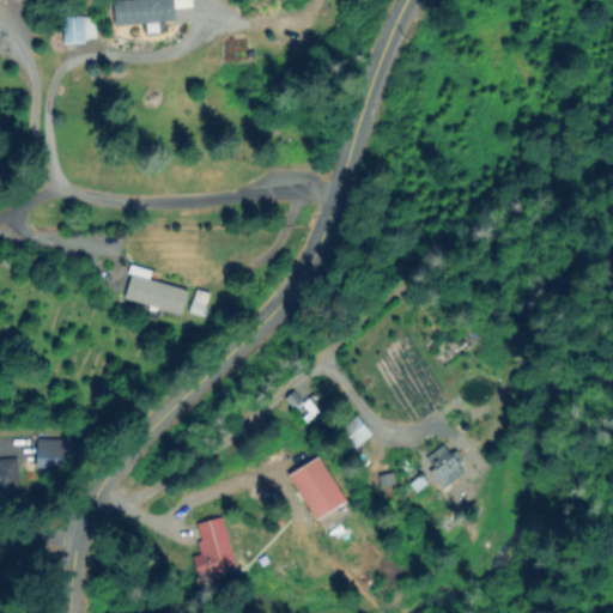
[(159,19),(159,30),(149,31),(149,20),(117,23),(116,0),(175,0),(176,18),(159,19)]
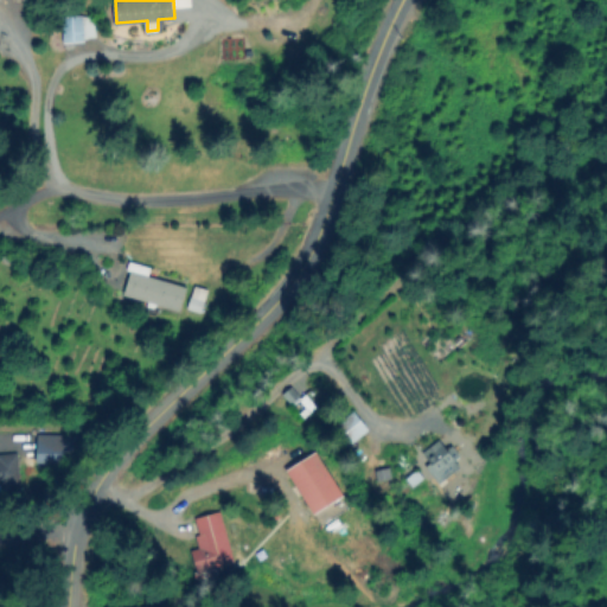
[(88,40),(68,43),(65,12),(84,10),(88,40)]
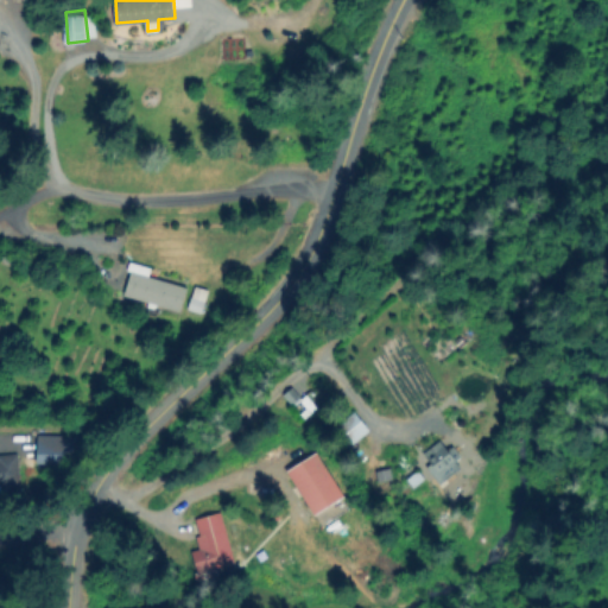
[(126,235),(124,252),(112,251),(113,234),(126,235)]
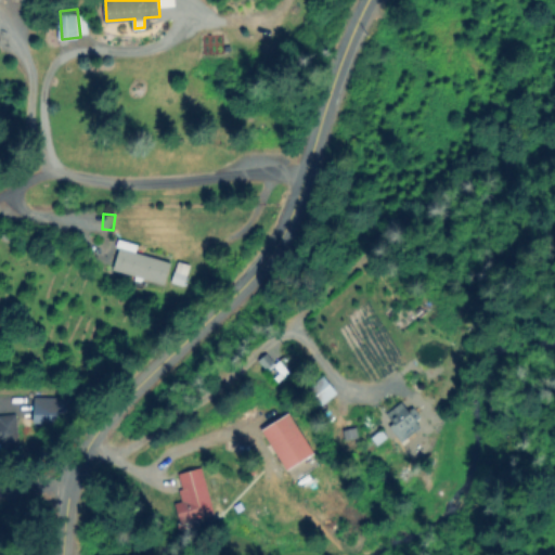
[(172,262),(168,283),(116,270),(124,241),(140,244),(138,254),(172,262)]
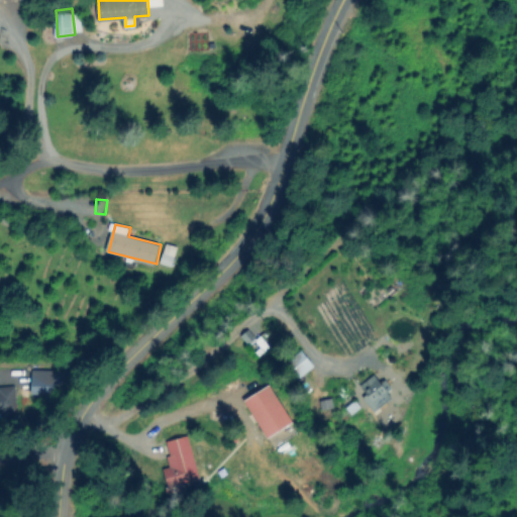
[(308,362),(296,346),(281,358),(293,374),(308,362)]
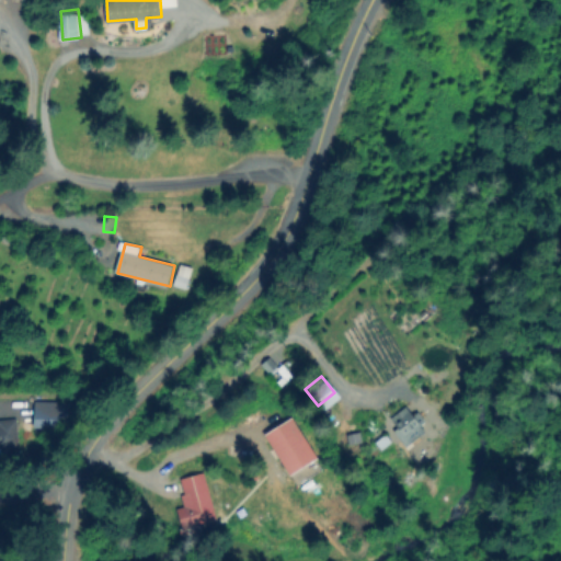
[(25,418),(47,416),(47,397),(24,398),(25,418)]
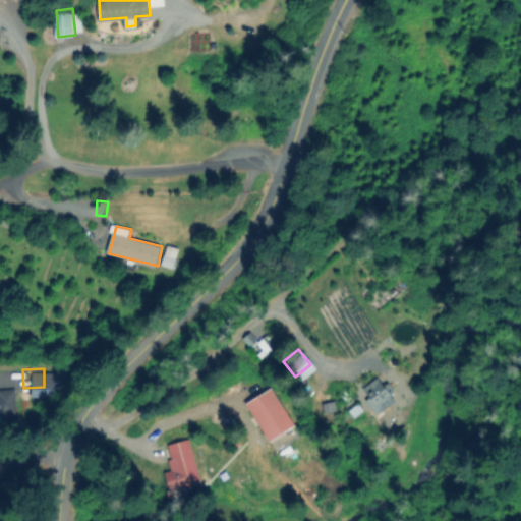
[(69,377),(67,389),(46,386),(48,372),(69,377)]
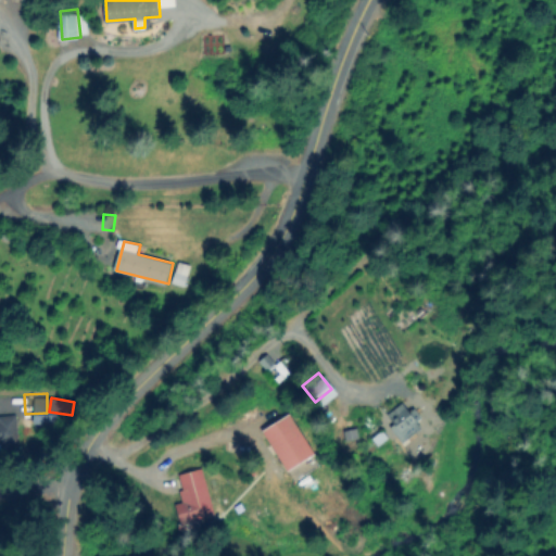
[(315,454),(289,470),(265,432),(291,415),(315,454)]
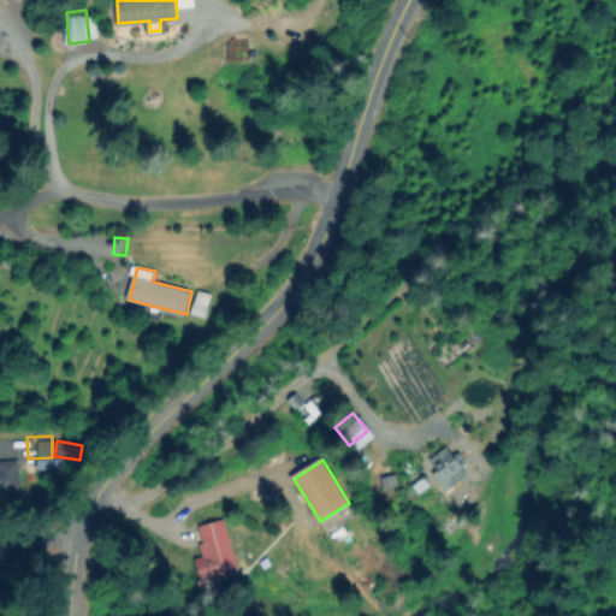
[(0,465),(19,463),(23,499),(10,501),(10,495),(0,495),(0,465)]
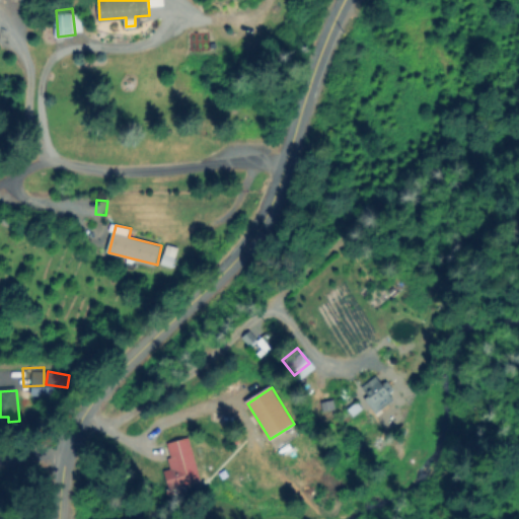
[(202,482),(171,491),(166,472),(174,469),(167,445),(190,438),(202,482)]
